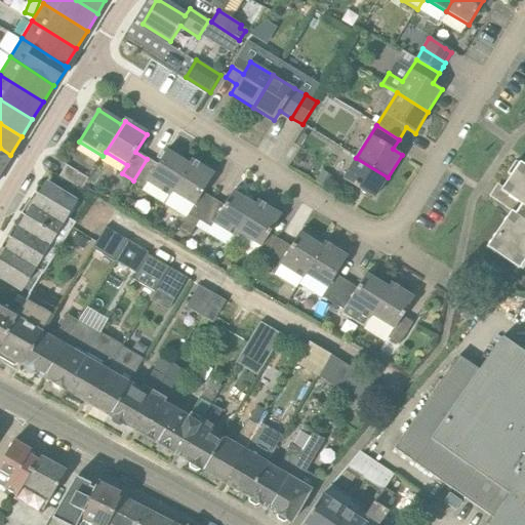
[(11,155),(10,155),(0,148),(0,172),(11,155)]
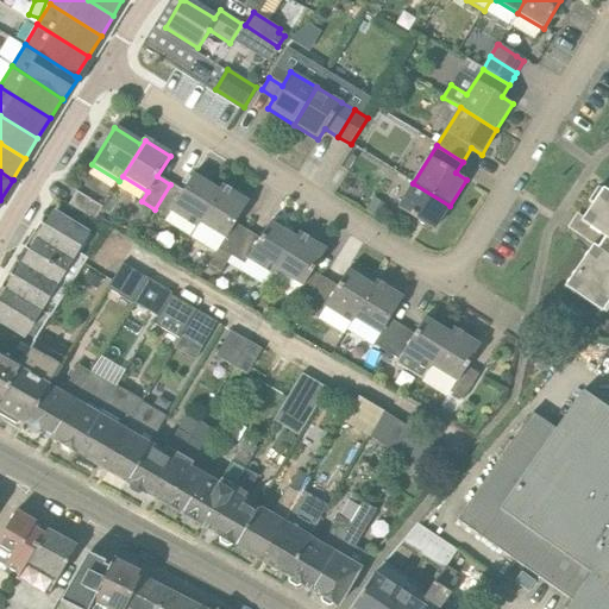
[(218,190),(192,175),(182,190),(170,184),(155,209),(167,218),(170,213),(195,228),(199,224),(200,224),(223,187),(221,186),(218,190)]
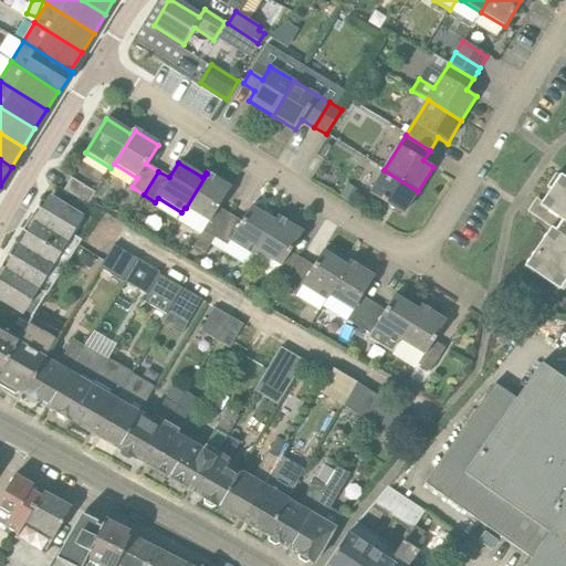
[(404,215),(418,191),(384,170),(370,192),(404,215)]
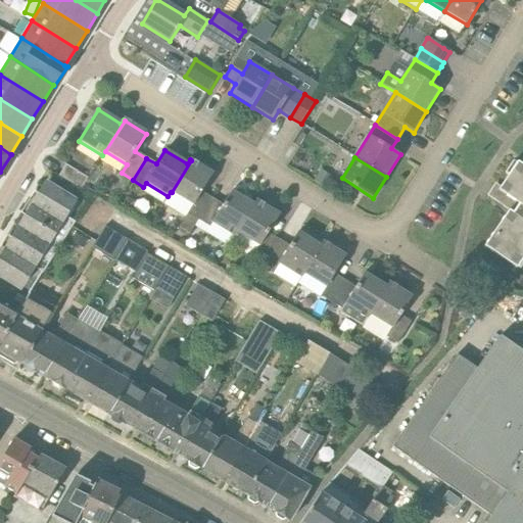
[(199,222),(214,199),(201,192),(212,173),(191,160),(172,192),(193,205),(181,225),(192,231),(197,221),(199,222)]
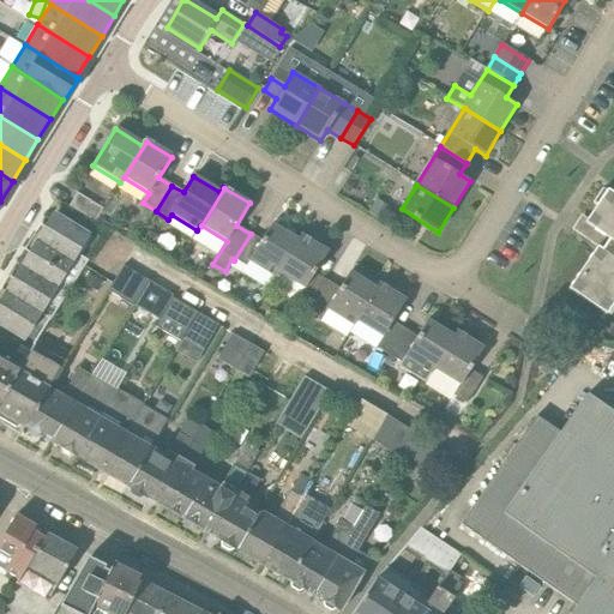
[(613,194),(607,191),(584,224),(612,242),(608,247),(606,253),(597,247),(570,290),(603,314),(613,299),(613,194)]
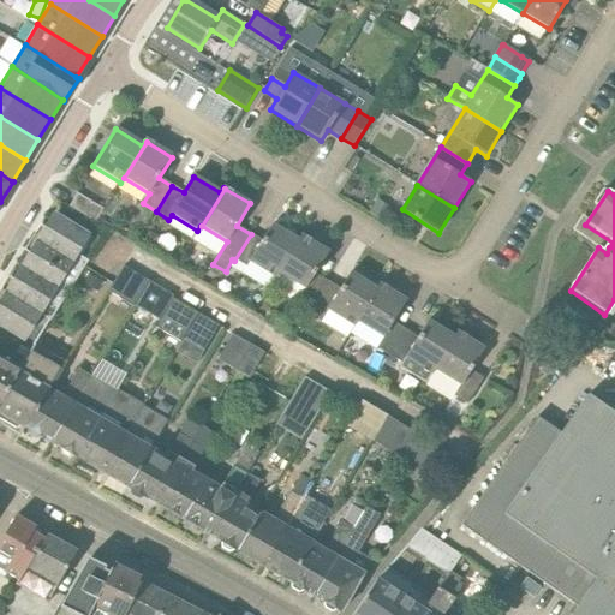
[(95,222),(103,209),(78,193),(70,208),(95,222)]
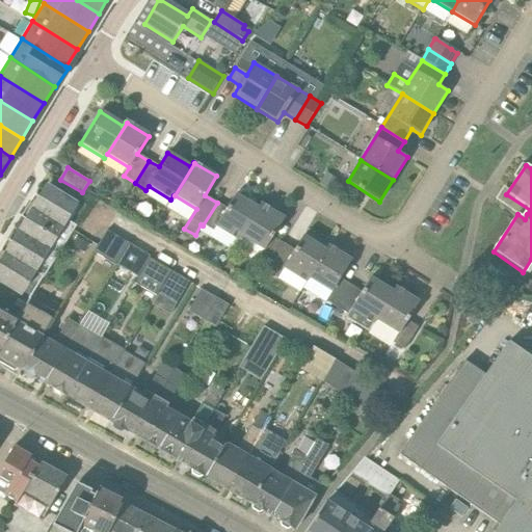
[(44,277),(63,247),(77,225),(70,221),(79,206),(43,184),(0,251),(0,291),(18,302),(35,273),(44,277)]
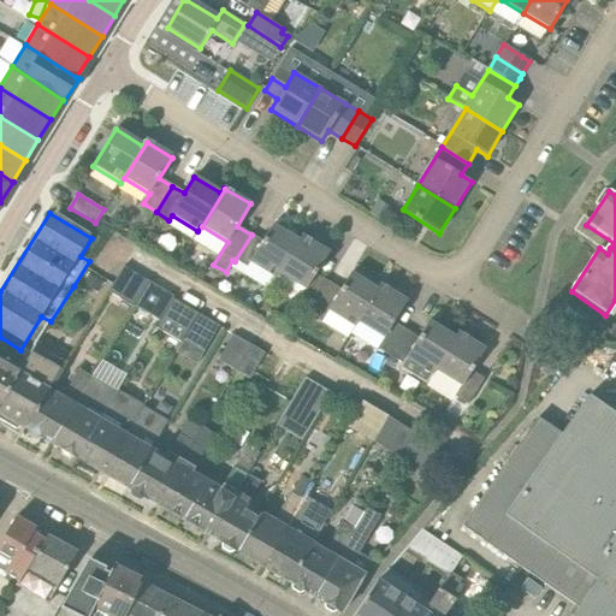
[(298,241),(273,225),(262,242),(252,235),(235,261),(232,267),(243,274),(249,264),(277,280),(279,274),(280,276),(303,237),(302,236),(298,241)]
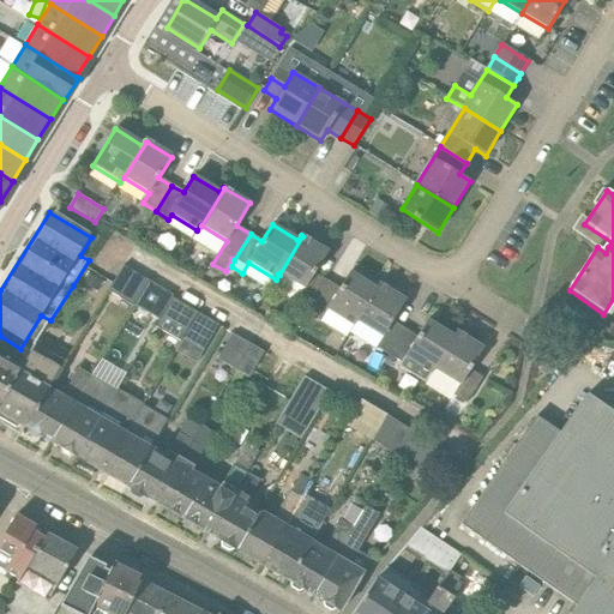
[(312,308),(329,282),(315,274),(327,252),(302,236),(280,275),(304,289),(299,299),(312,308)]
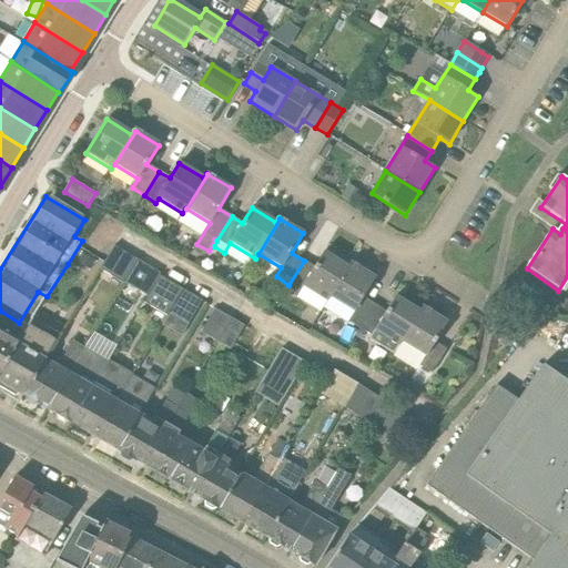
[(125,280),(138,260),(111,245),(97,269),(112,277),(114,273),(125,280)]
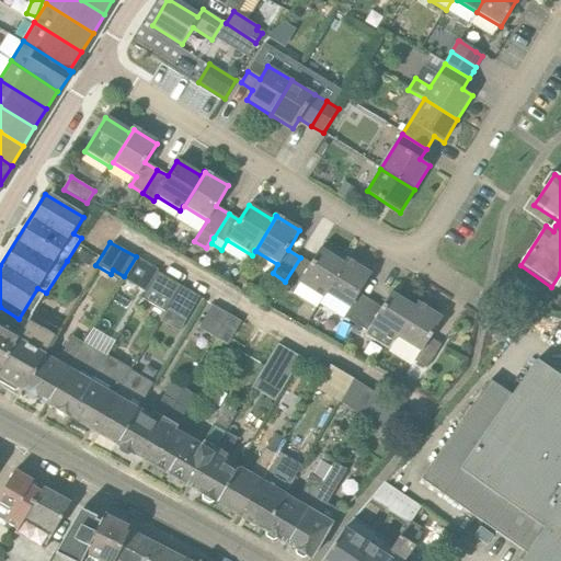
[(323,299),(325,295),(338,274),(347,259),(346,259),(344,263),(320,249),(310,264),(300,258),(285,282),(283,286),(293,293),(298,284),(323,299)]
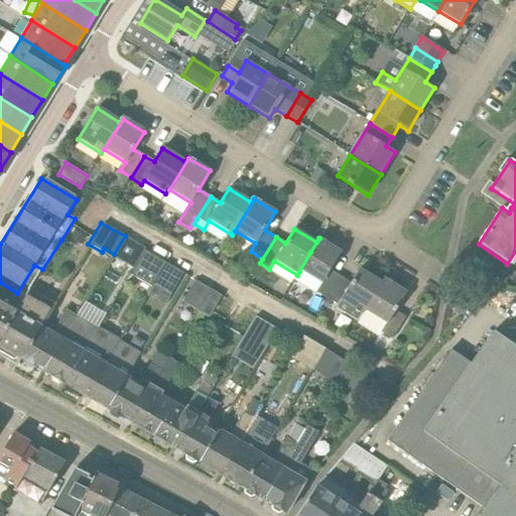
[(80,245),(85,237),(74,230),(69,238),(80,245)]
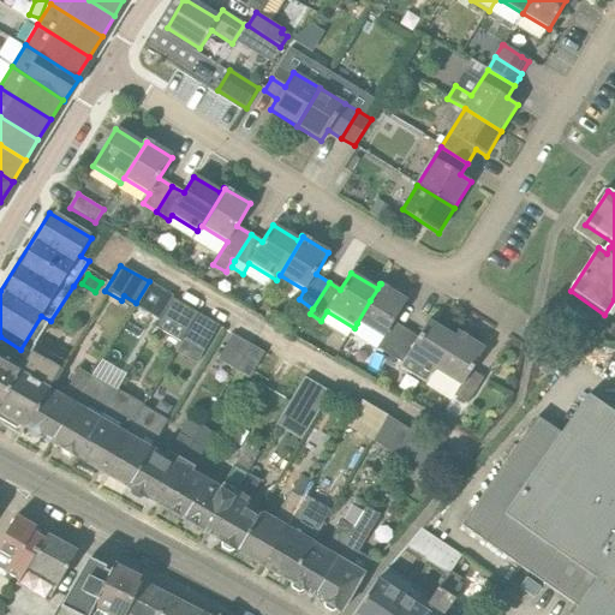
[(155,329),(172,299),(169,298),(171,296),(149,281),(136,303),(135,306),(156,321),(153,328),(155,329)]
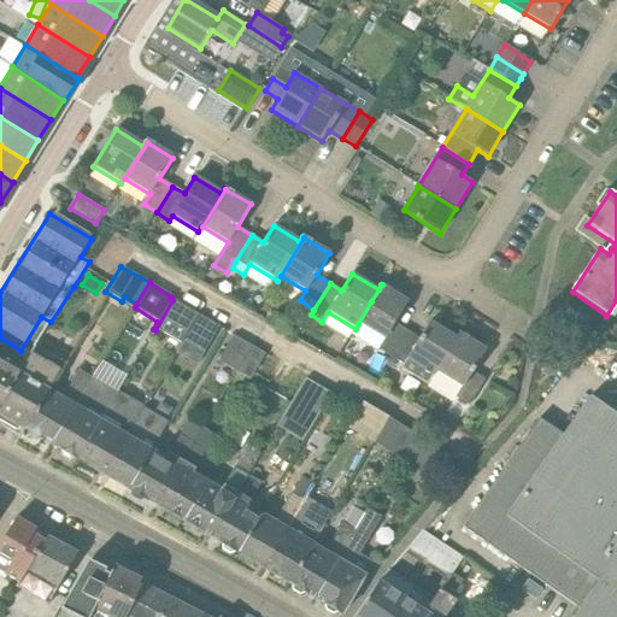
[(392,358),(407,331),(395,323),(409,300),(382,285),(371,301),(358,324),(383,340),(377,350),(392,358)]
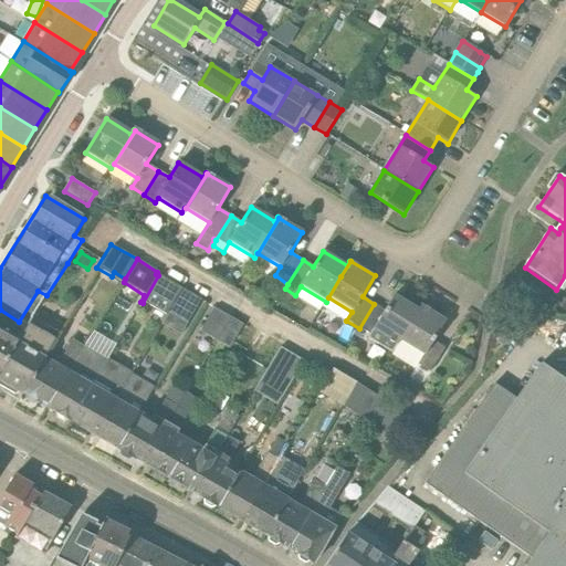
[(166,311),(169,313),(182,290),(158,275),(143,303),(164,314),(166,311)]
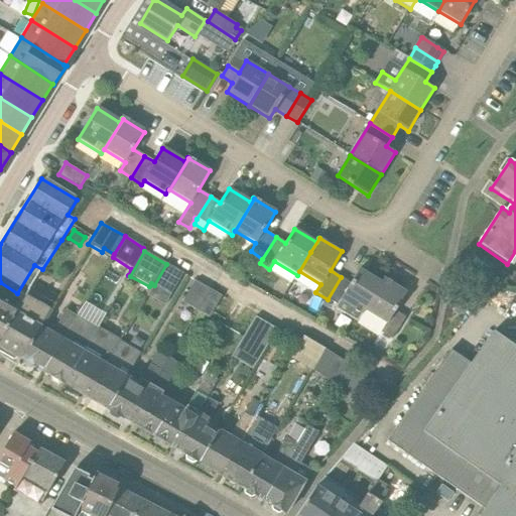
[(170,294),(183,273),(166,264),(154,285),(170,294)]
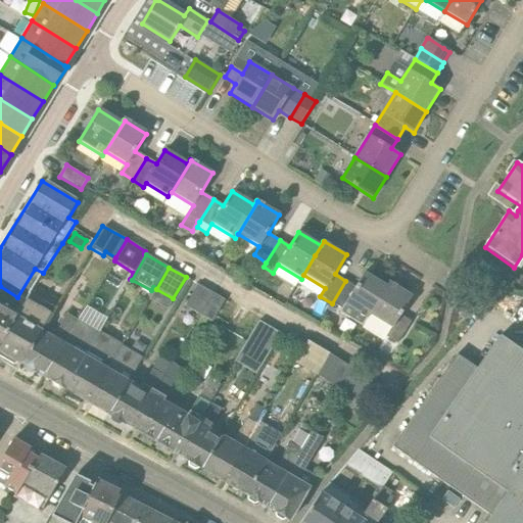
[(386,286),(365,273),(355,287),(345,281),(332,303),(342,310),(344,305),(355,313),(352,317),(365,324),(364,325),(365,325),(390,283),(389,282),(386,286)]
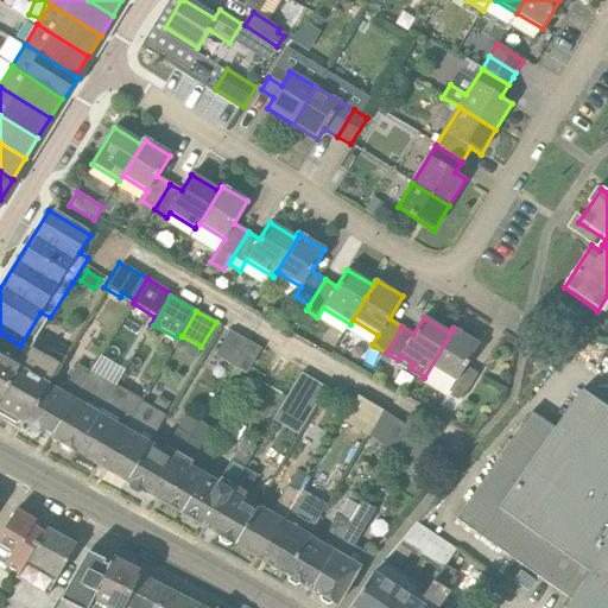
[(233,366),(247,341),(227,329),(213,354),(233,366)]
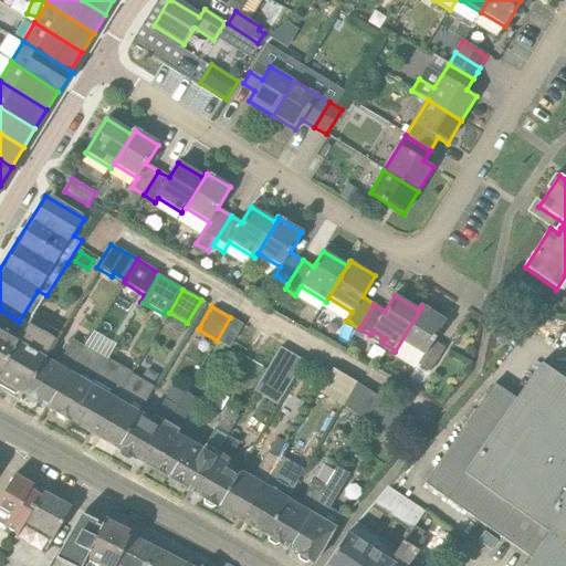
[(430,371),(443,350),(431,343),(446,321),(422,306),(395,352),(417,366),(418,365),(430,371)]
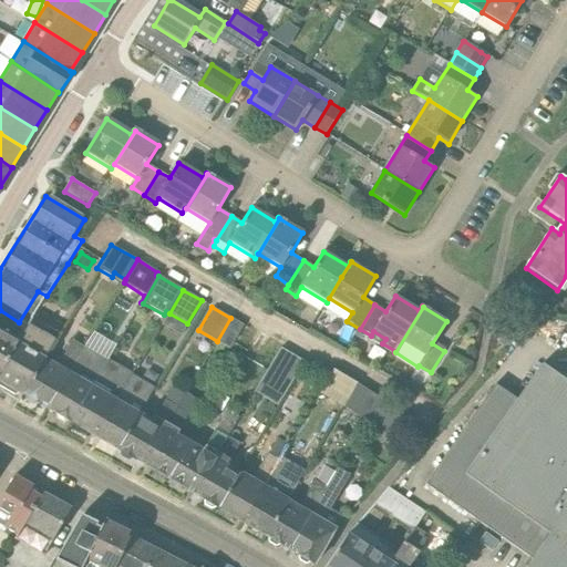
[(0,374),(34,319),(32,318),(18,342),(0,332),(0,374)]
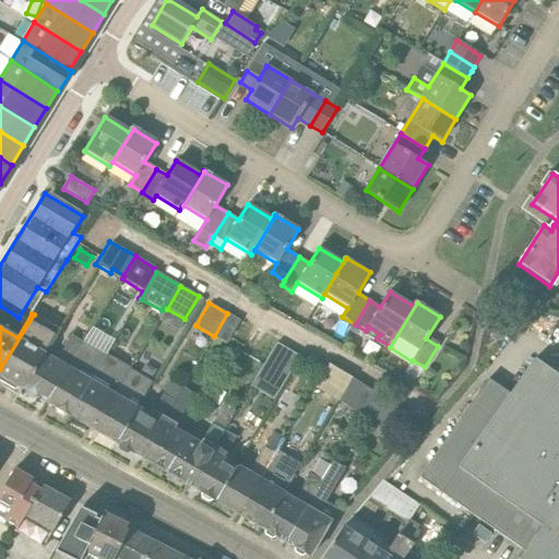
[(227,344),(240,321),(227,313),(214,336),(227,344)]
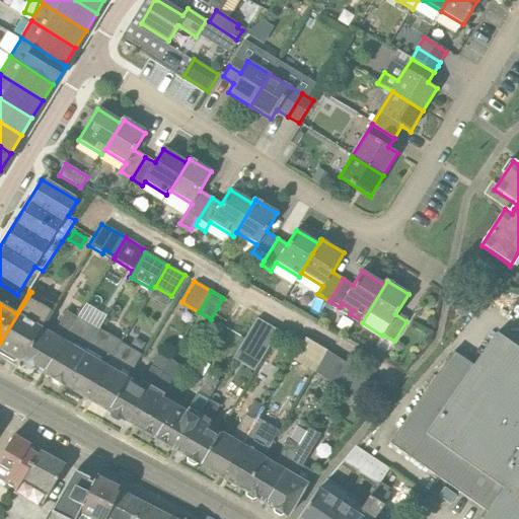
[(0,349),(21,362),(42,327),(41,327),(54,306),(31,292),(0,343),(0,349)]
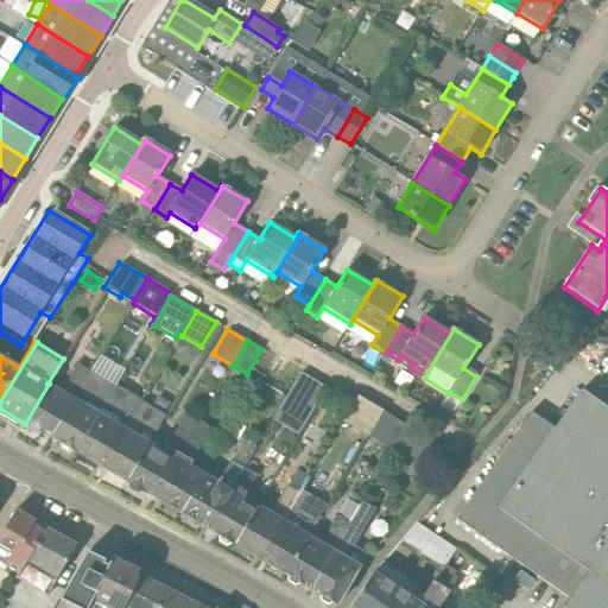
[(544,375),(553,361),(544,354),(534,368),(544,375)]
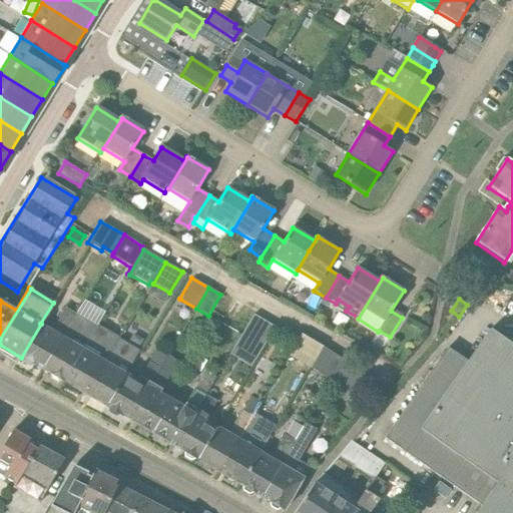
[(43,370),(76,314),(66,308),(52,331),(41,324),(21,358),(23,359),(24,364),(30,367),(35,366),(43,370)]
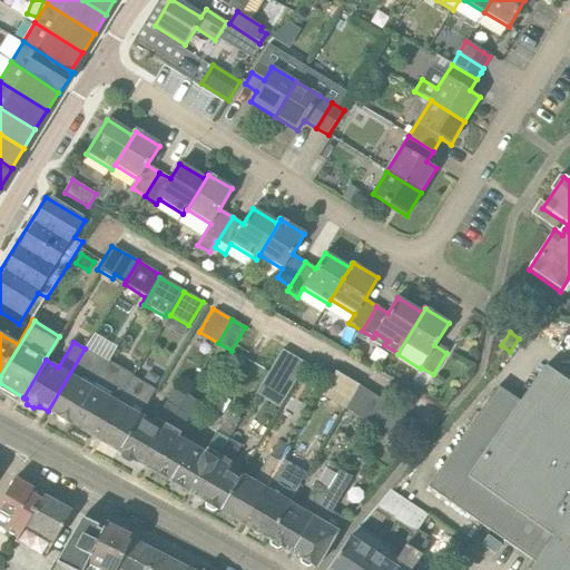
[(90,385),(81,380),(96,355),(85,349),(48,411),(58,418),(60,423),(66,426),(71,425),(94,389),(96,390),(111,364),(106,361),(90,385)]
